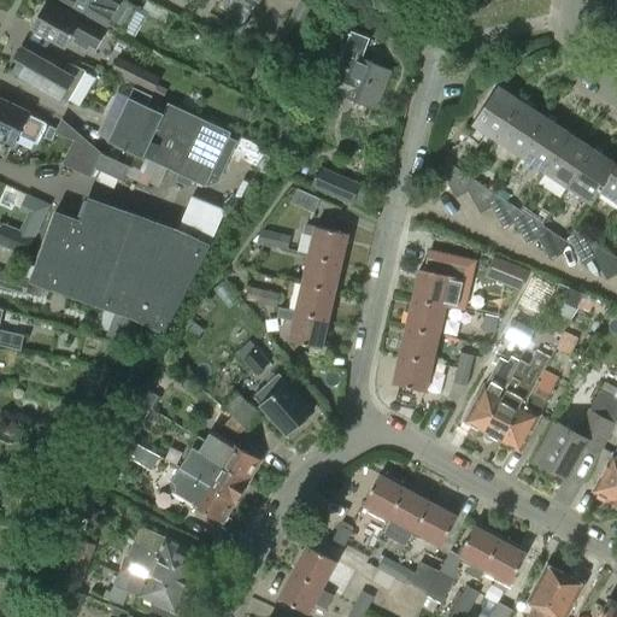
[(66,0),(123,33),(136,7),(123,0),(66,0)]
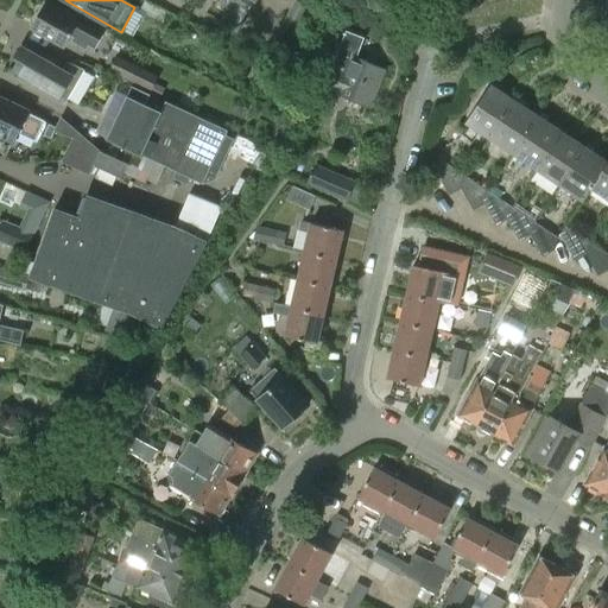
[(139,12),(162,23),(168,12),(145,0),(139,12)]
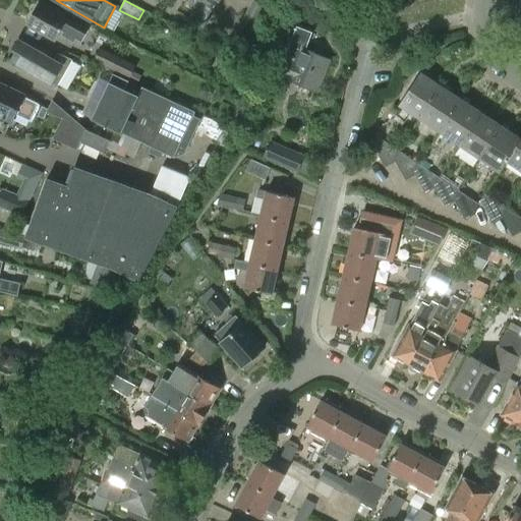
[(236,31),(256,42),(280,0),(252,0),(236,30),(236,31)]
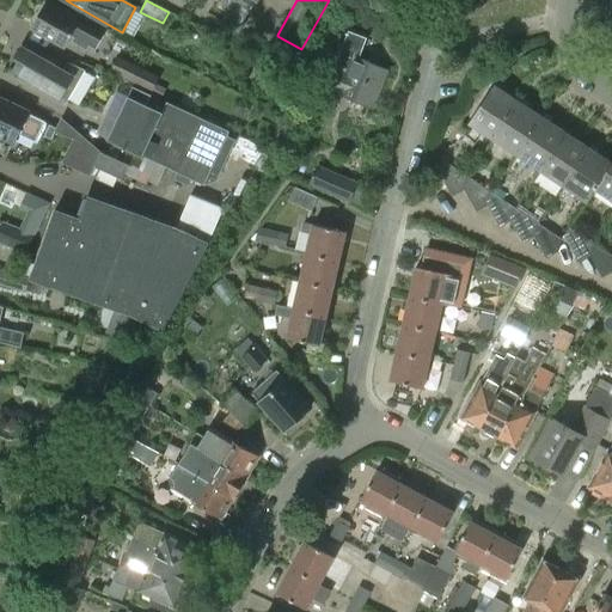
[(104,36),(103,36),(48,4),(42,14),(37,14),(34,22),(35,26),(34,29),(65,47),(69,40),(93,54),(104,36)]
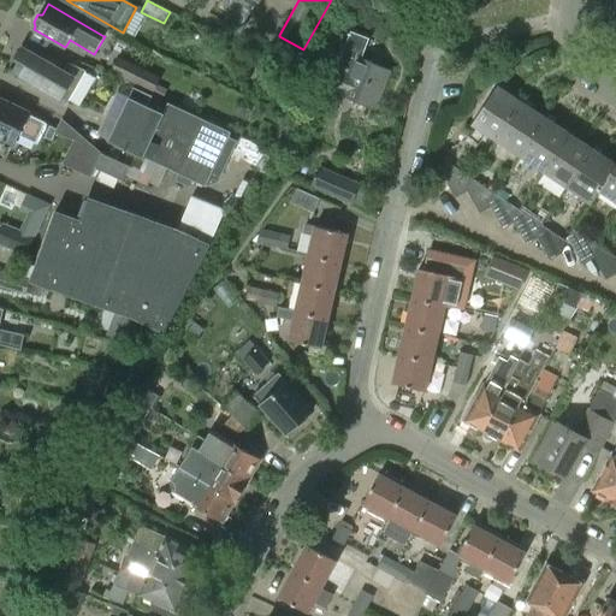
[(327,89),(375,110),(391,71),(361,59),(369,39),(350,31),(327,89)]
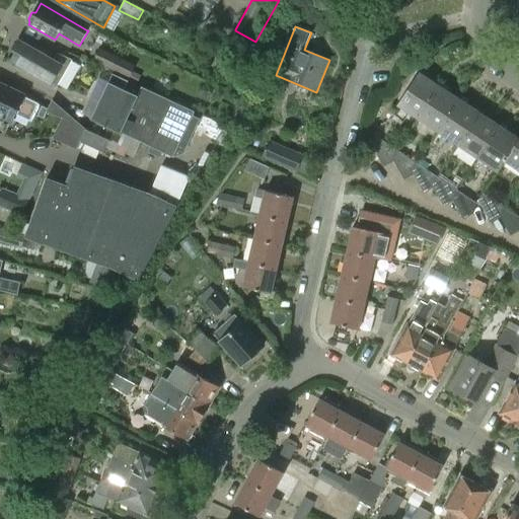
[(8,58),(52,84),(53,82),(58,85),(73,60),(57,53),(53,61),(18,41),(8,58)]
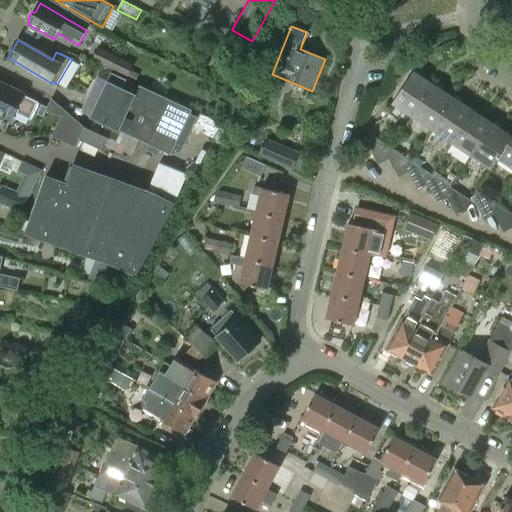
[(132,69),(133,66),(99,48),(93,60),(128,77),(132,69)]
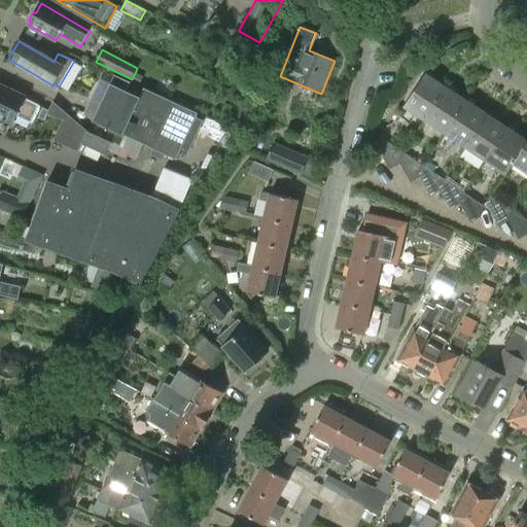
[(230,56),(223,69),(236,75),(242,62),(230,56)]
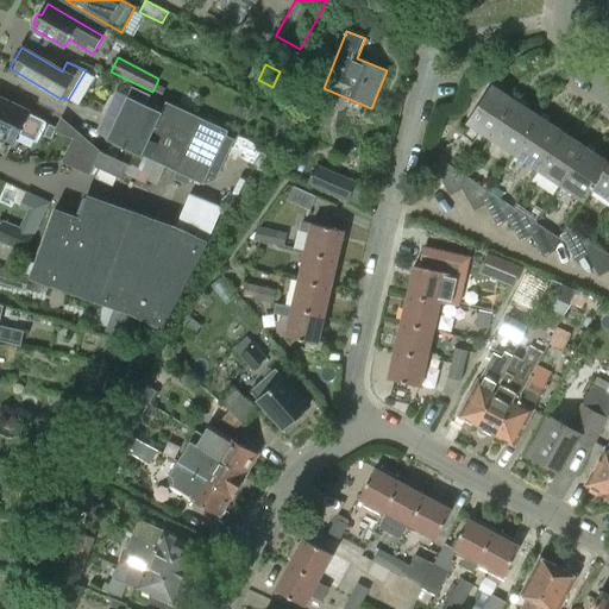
[(157,82),(152,92),(162,96),(167,87),(157,82)]
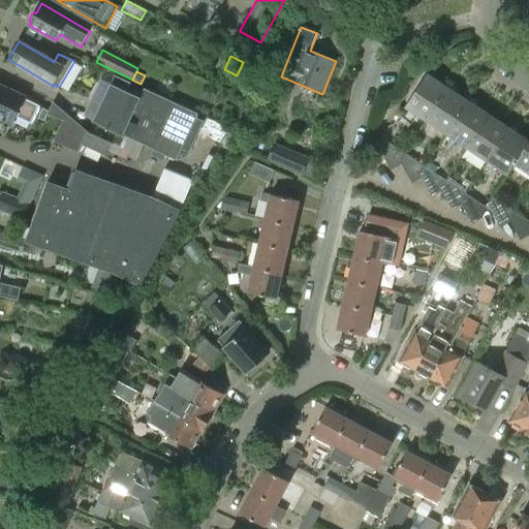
[(405,105),(427,120),(448,87),(427,72),(405,105)]
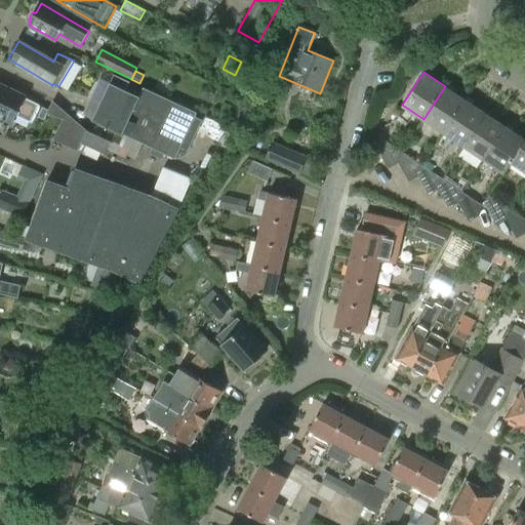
[(92,120),(174,159),(186,156),(202,120),(195,117),(197,113),(173,102),(173,101),(143,86),(138,96),(126,90),(129,82),(114,74),(110,82),(92,120)]
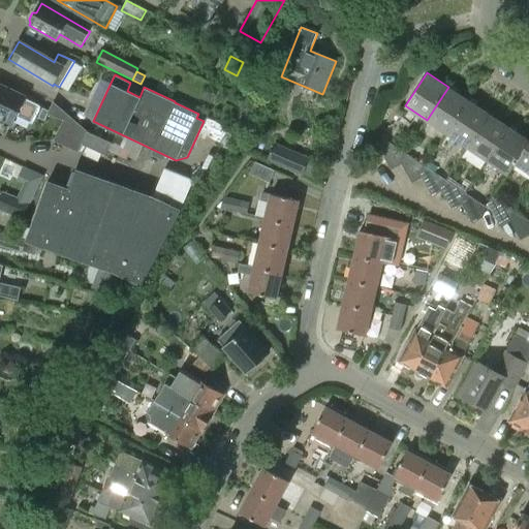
[(0,117),(12,123),(17,115),(31,122),(39,105),(0,86),(0,117)]
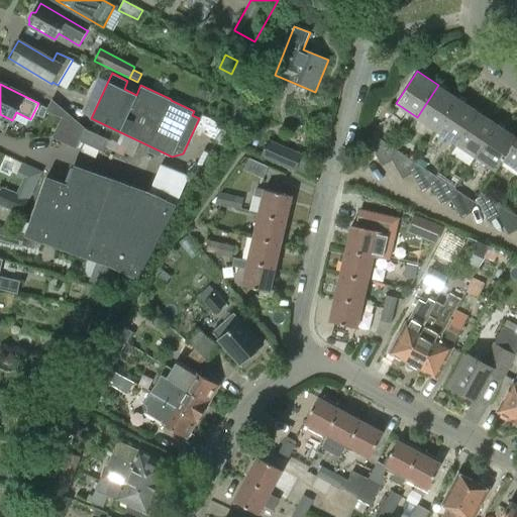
[(417,117),(436,129),(457,98),(438,85),(417,117)]
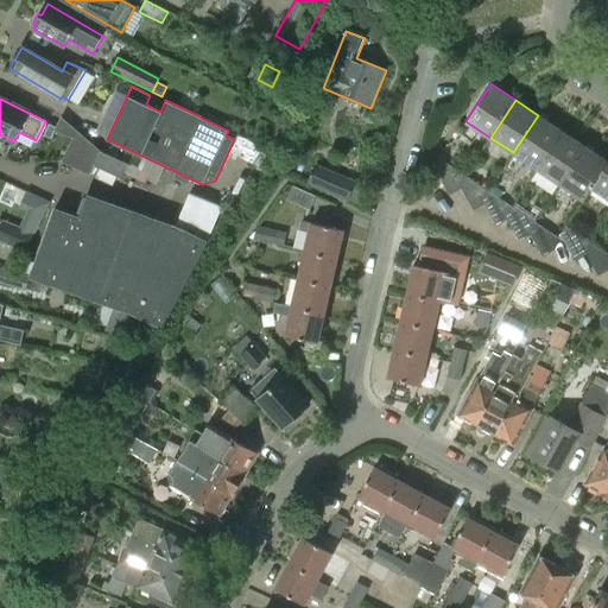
[(513,152),(537,168),(562,131),(538,115),(513,152)]
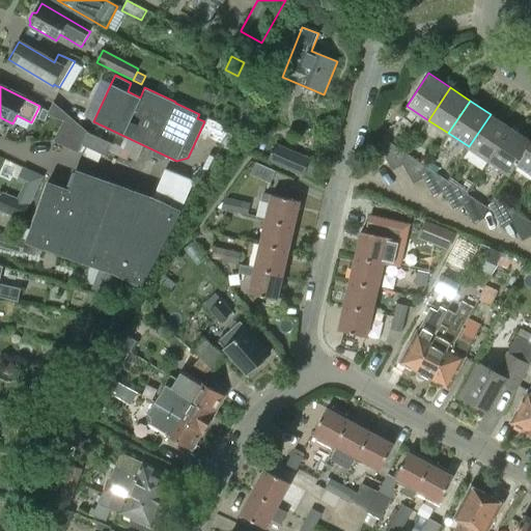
[(78,154),(82,145),(88,133),(53,102),(48,114),(62,121),(53,141),(78,154)]
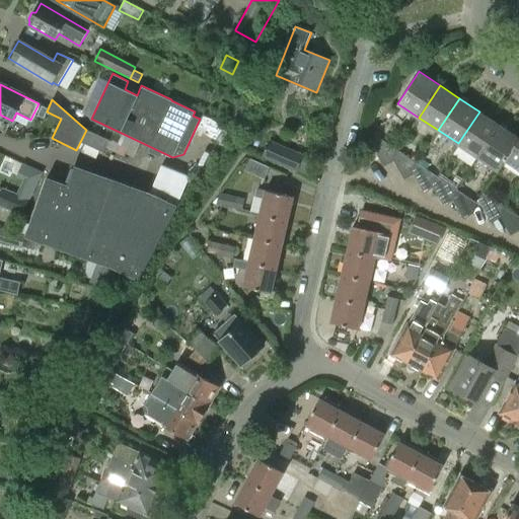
[(458,143),(478,157),(500,125),(479,112),(458,143)]
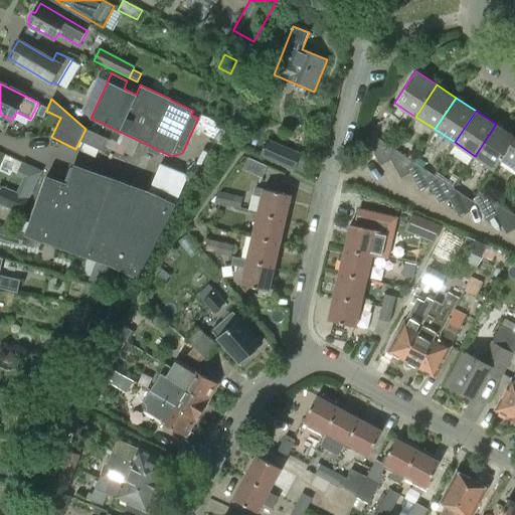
[(495,170),(502,160),(501,159),(514,138),(514,136),(514,137),(496,124),(475,156),(495,170)]
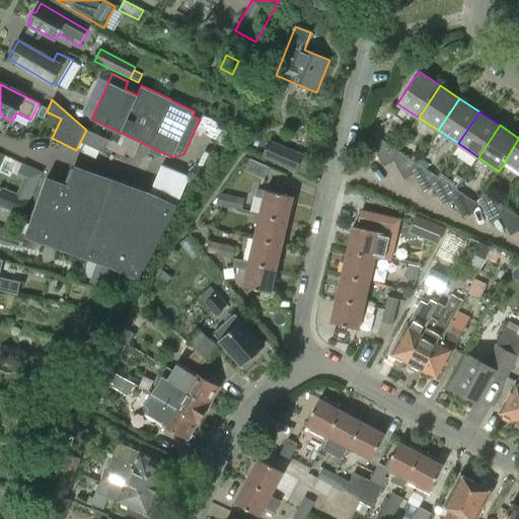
[(234,132),(224,126),(215,141),(225,147),(234,132)]
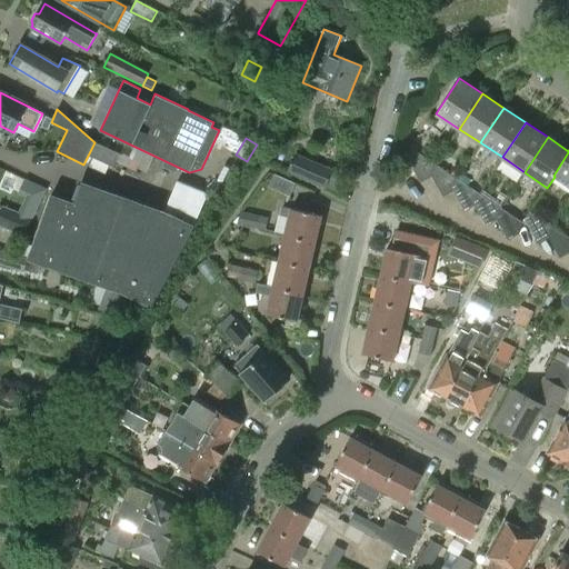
[(95,142),(88,156),(112,167),(119,153),(95,142)]
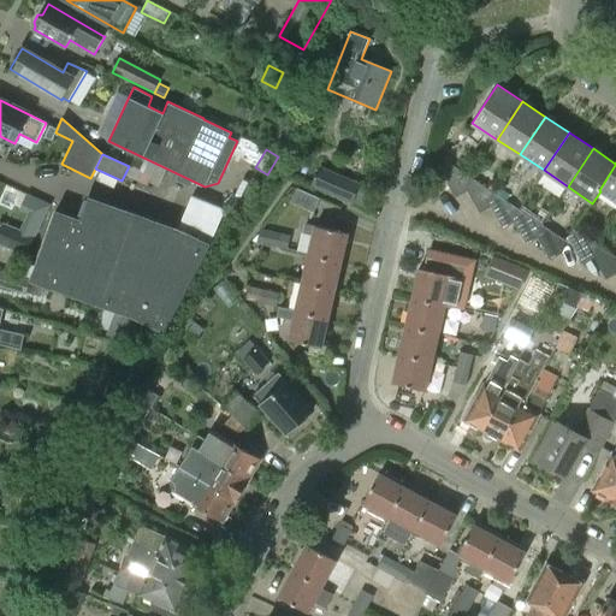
[(455,197),(467,191),(465,187),(471,178),(446,161),(440,171),(455,197)]
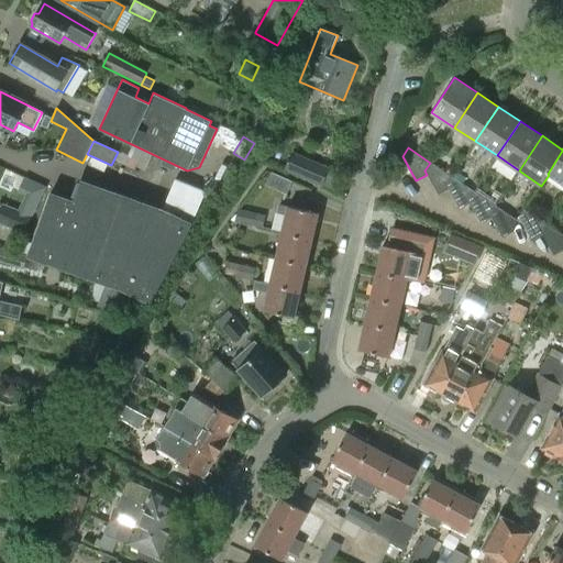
[(562,151),(548,174),(549,175),(562,184),(562,148),(562,150),(562,148),(562,151)]
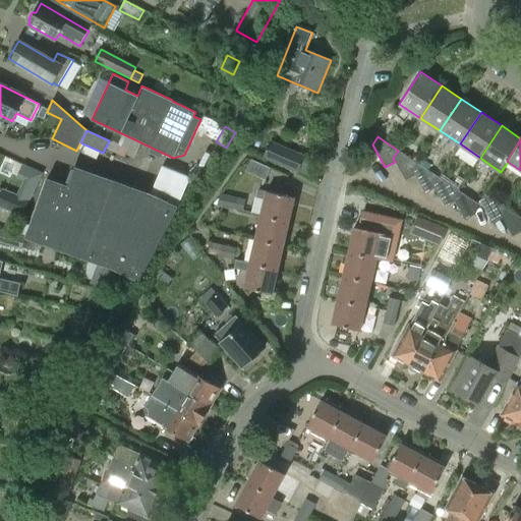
[(263,157),(298,172),(304,157),(270,140),(263,157)]
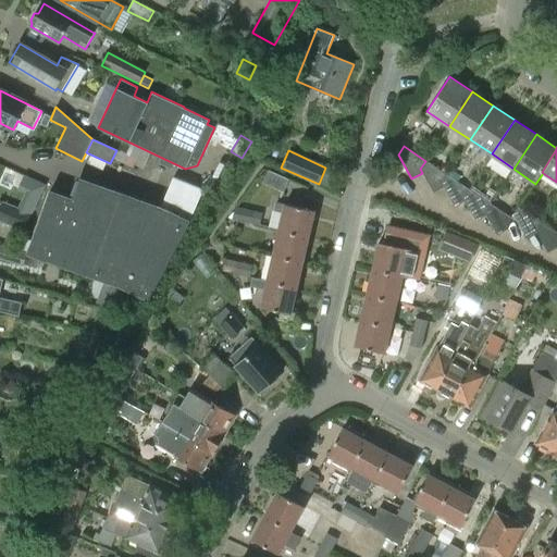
[(444,187),(441,183),(446,175),(440,170),(425,161),(420,169),(422,173),(433,193),(444,187)]
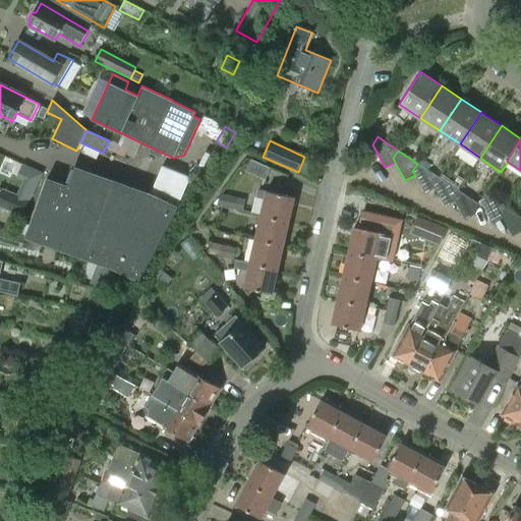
[(420,159),(414,154),(411,159),(417,164),(420,159)]
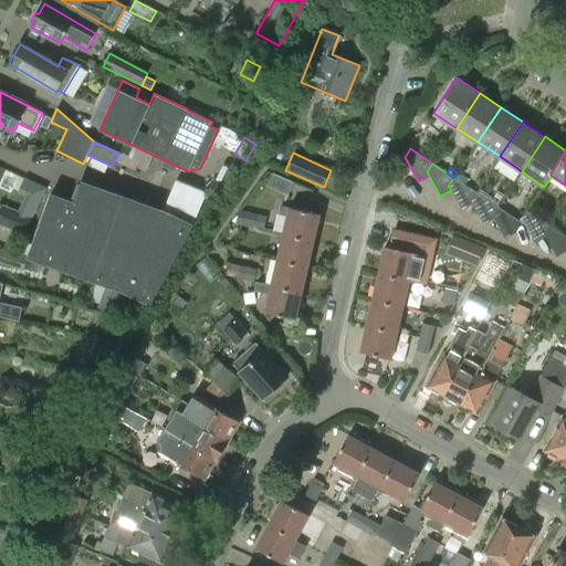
[(463,185),(468,179),(457,173),(453,178),(463,185)]
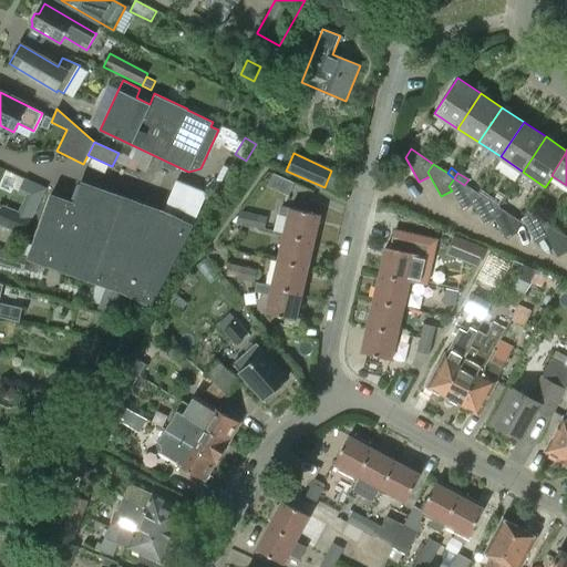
[(267,186),(288,196),(295,184),(272,174),(267,186)]
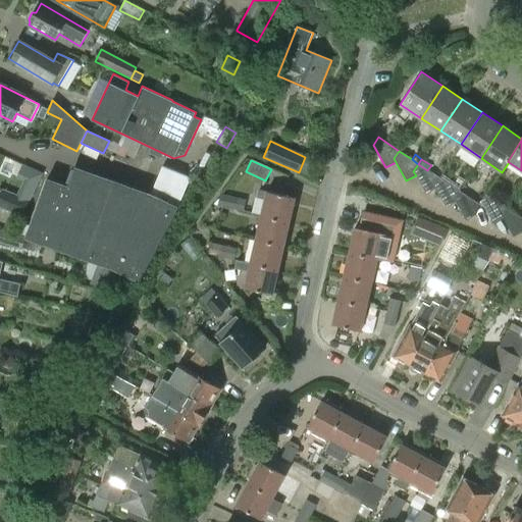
[(426,194),(435,189),(433,185),(438,177),(427,170),(418,164),(413,171),(416,175),(426,194)]
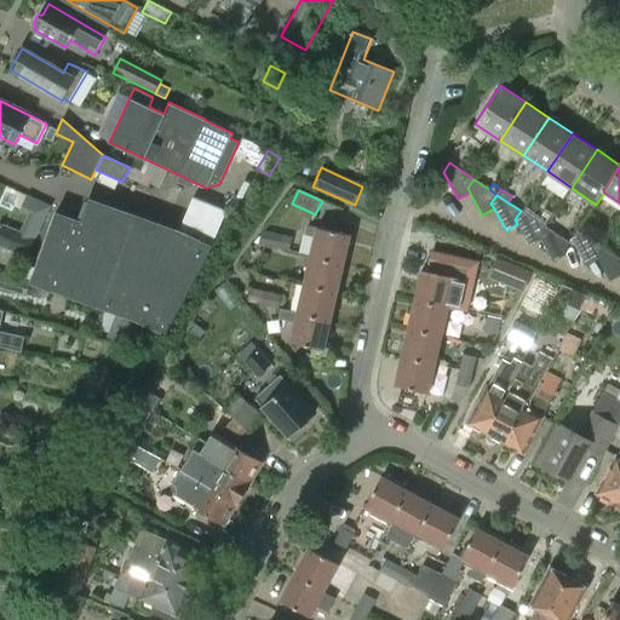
[(51,291),(132,320),(133,319),(165,336),(211,247),(227,212),(195,199),(179,231),(178,230),(90,199),(81,222),(56,212),(30,282),(30,283),(51,291)]
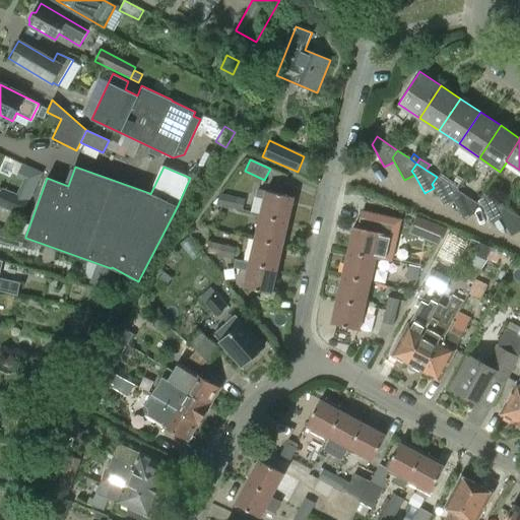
[(444,206),(454,201),(452,197),(457,190),(437,177),(432,184),(434,188),(444,206)]
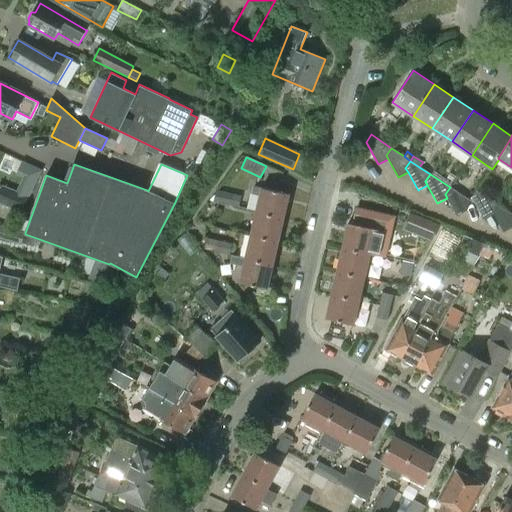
[(0,205),(21,213),(28,196),(0,184),(0,205)]
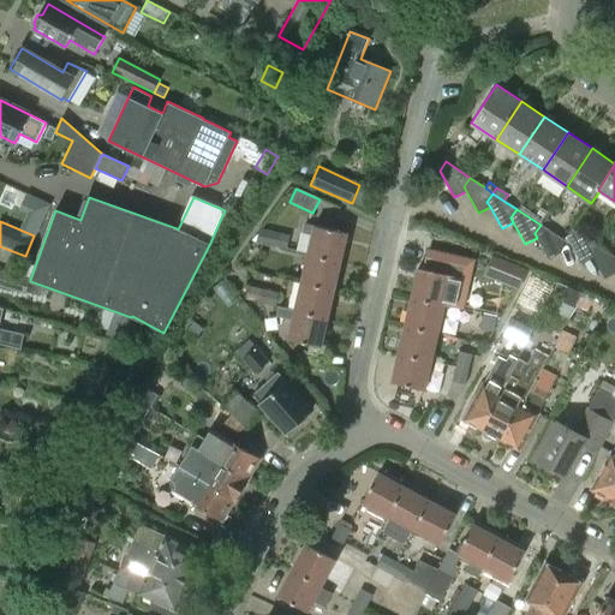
[(535,233),(537,238),(549,260),(561,254),(559,250),(565,240),(541,225),(535,233)]
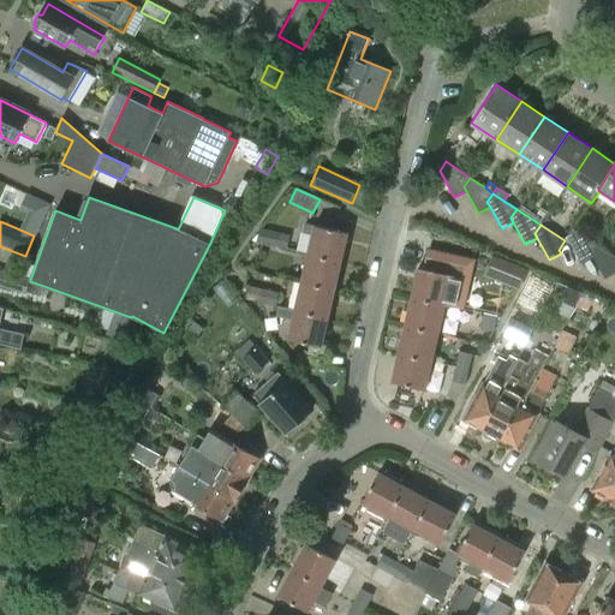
[(317,226),(310,255),(342,262),(348,233),(317,226)]
